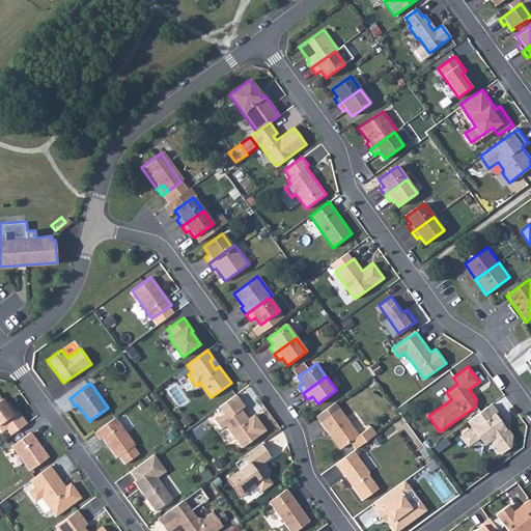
[(245,408),(235,394),(219,407),(223,413),(214,420),(221,429),(226,426),(242,448),(266,430),(255,415),(249,420),(242,411),(245,408)]
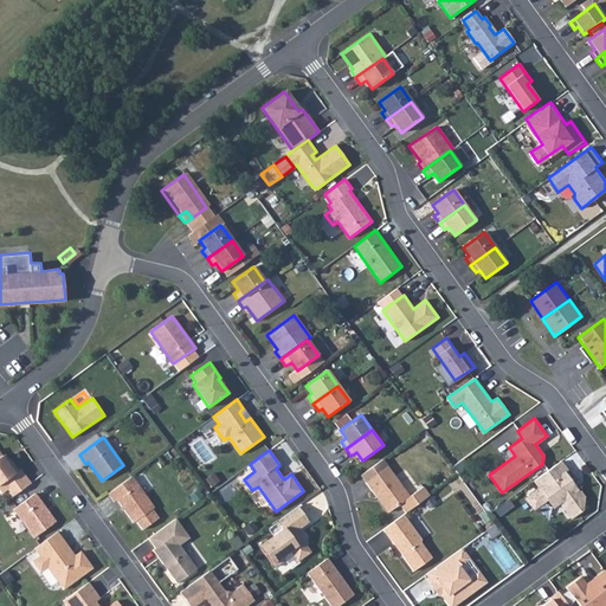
[(12,496),(31,483),(20,469),(18,471),(10,459),(6,462),(0,453),(0,491),(1,494),(7,489),(12,496)]
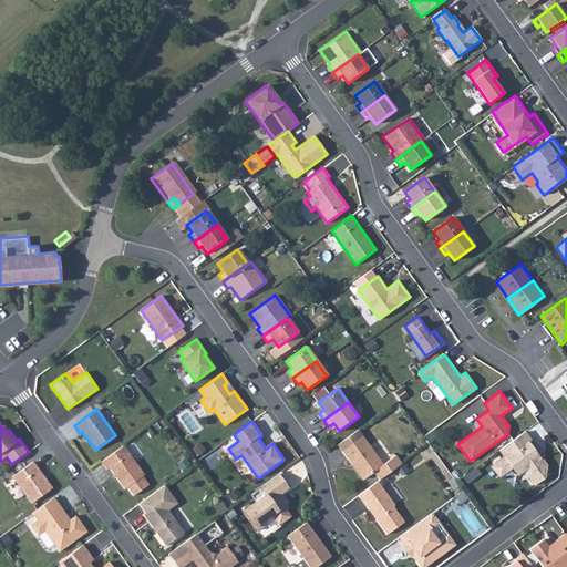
[(524,432),(500,450),(504,456),(492,465),(500,476),(512,467),(517,475),(523,471),(534,485),(545,476),(546,465),(535,449),(529,441),(531,440),(524,432)]
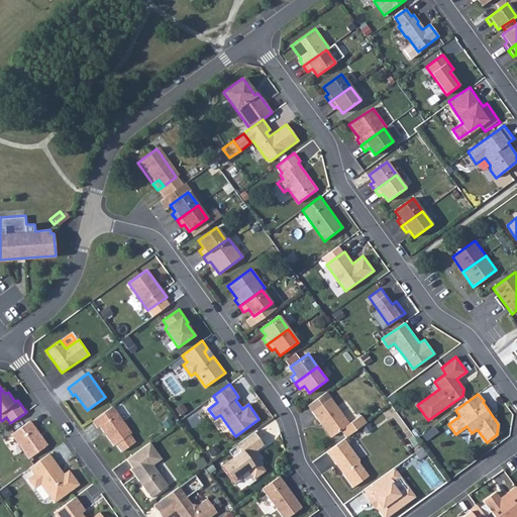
[(349,424),(330,398),(311,412),(320,423),(321,422),(331,436),(349,424)]
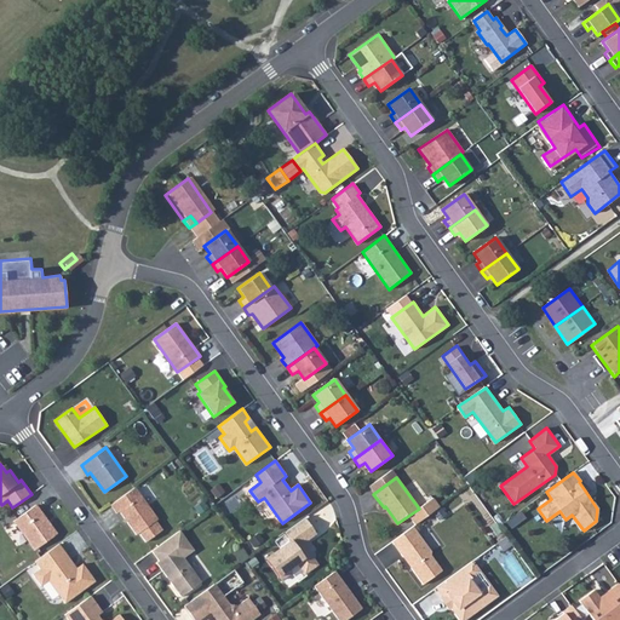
[(135,487),(110,505),(116,514),(119,511),(124,518),(127,522),(136,535),(158,520),(135,487)]
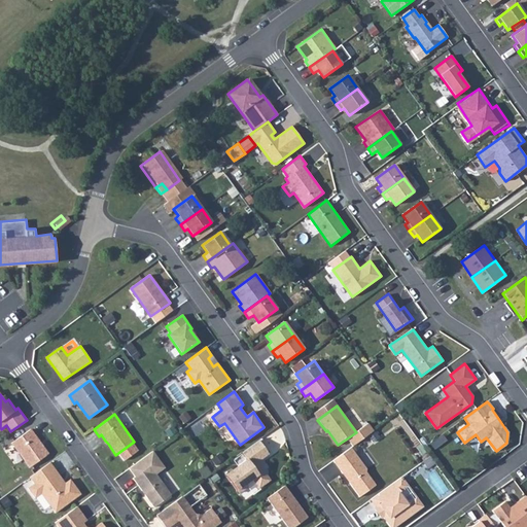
[(29,467),(47,454),(30,429),(11,443),(29,467)]
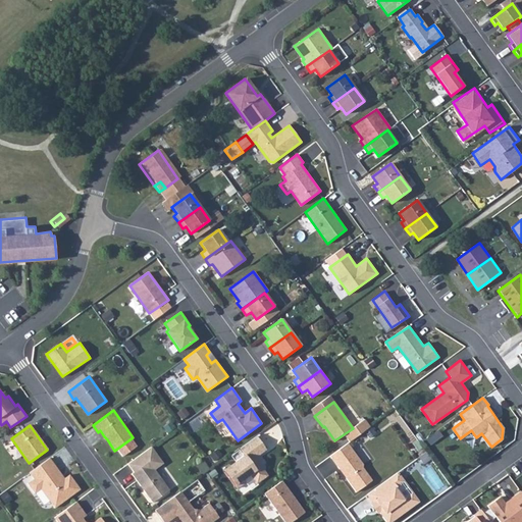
[(266,448),(257,435),(240,449),(245,455),(223,470),(237,488),(246,481),(244,478),(252,472),(258,481),(268,474),(255,456),(266,448)]
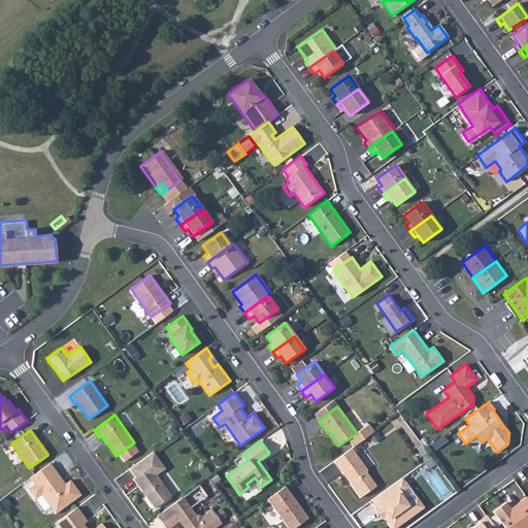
[(351,449),(333,461),(360,498),(375,486),(366,473),(366,470),(351,449)]
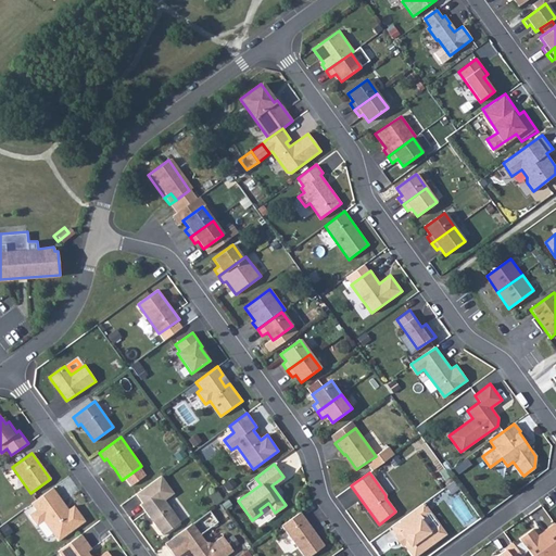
[(158,491),(164,500),(173,493),(161,476),(136,494),(142,503),(158,491)]
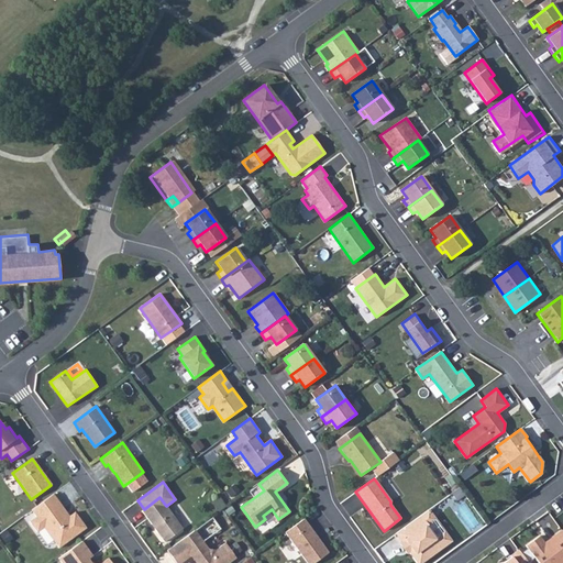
[(68,516),(53,494),(31,509),(35,516),(29,521),(36,532),(43,527),(58,548),(80,531),(86,528),(75,512),(68,516)]
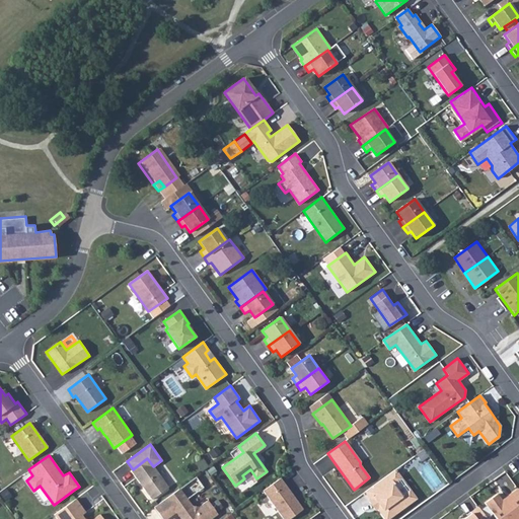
[(133,469),(131,470),(140,484),(142,483),(143,486),(142,488),(151,500),(168,488),(153,466),(147,458),(133,469)]
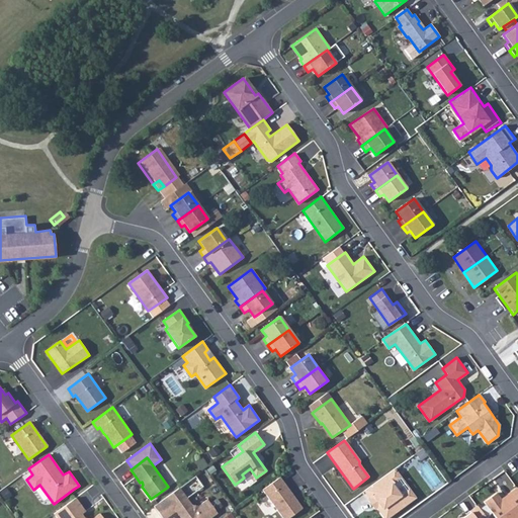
[(394,468),(391,471),(395,477),(394,483),(390,485),(398,496),(402,494),(408,495),(412,500),(415,498),(394,468)]
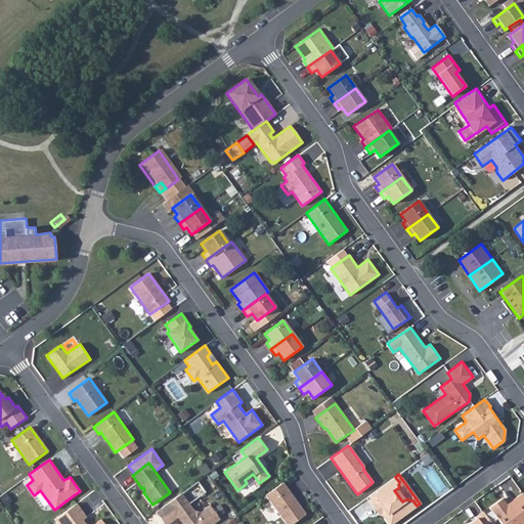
[(395,477),(368,496),(375,505),(378,503),(383,510),(380,512),(388,523),(390,523),(417,506),(412,500),(406,499),(402,501),(394,490),(398,488),(399,482),(395,477)]
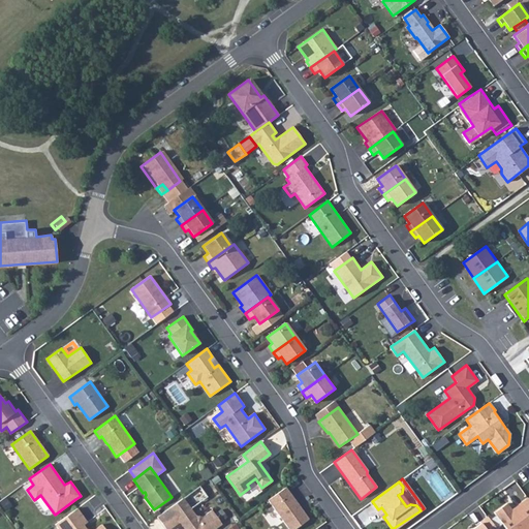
[(294,528),(308,519),(285,487),(268,500),(288,528),(294,528)]
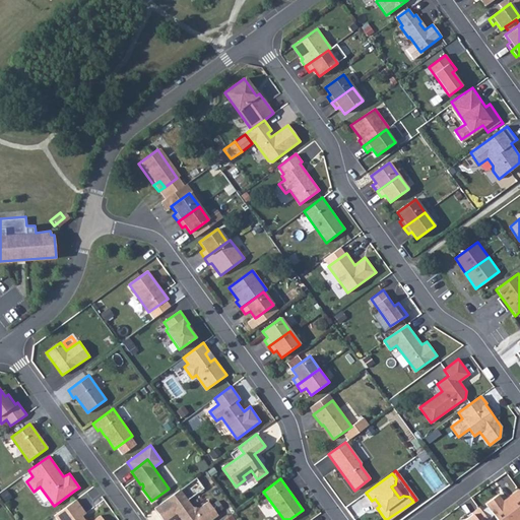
[(519,519),(519,491),(518,489),(502,500),(497,494),(484,503),(497,519),(519,519)]
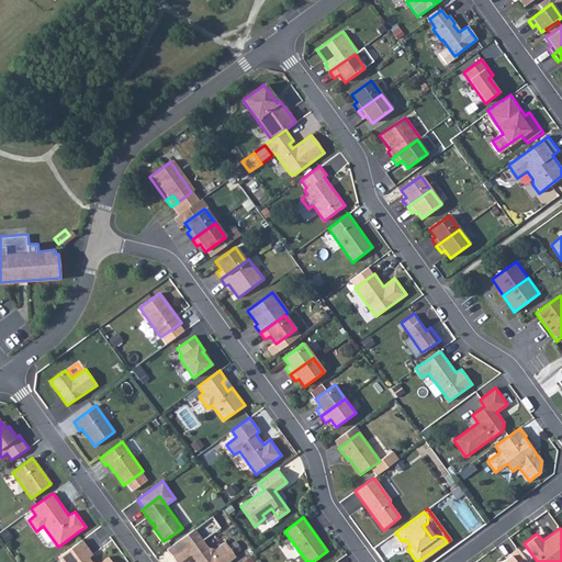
[(194,529),(166,549),(176,561),(179,561),(190,554),(194,561),(227,561),(236,557),(224,541),(215,549),(208,548),(194,529)]
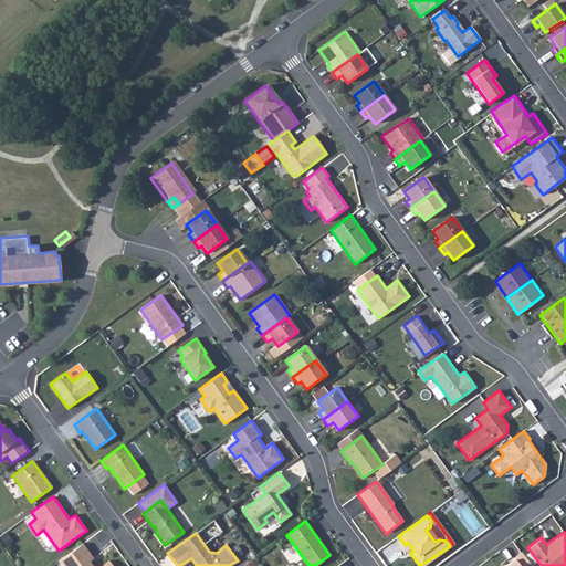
[(408,543),(405,545),(402,546),(408,555),(410,553),(413,551),(408,543)]
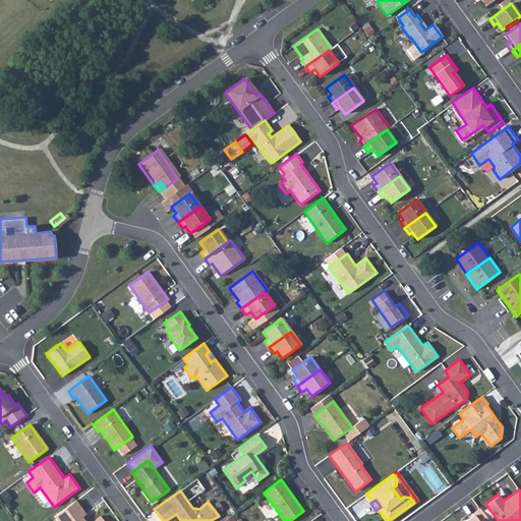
[(85,514),(75,501),(53,517),(56,520),(103,520),(100,516),(93,520),(84,520),(81,517),(85,514)]
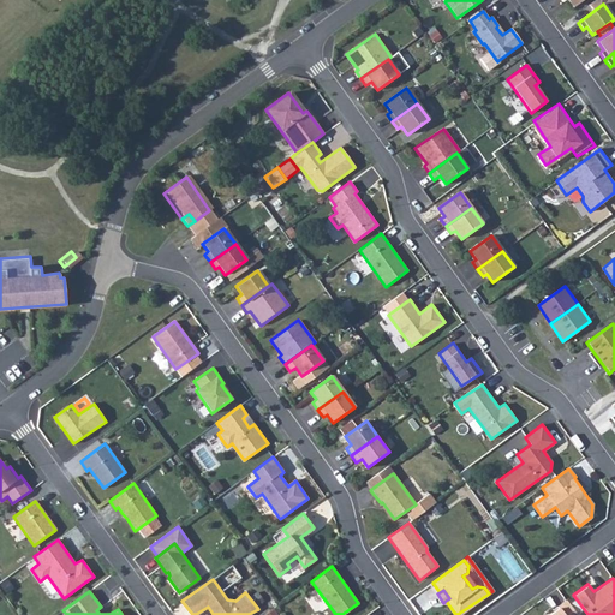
[(575,614),(566,599),(556,607),(557,609),(548,614),(575,614)]
